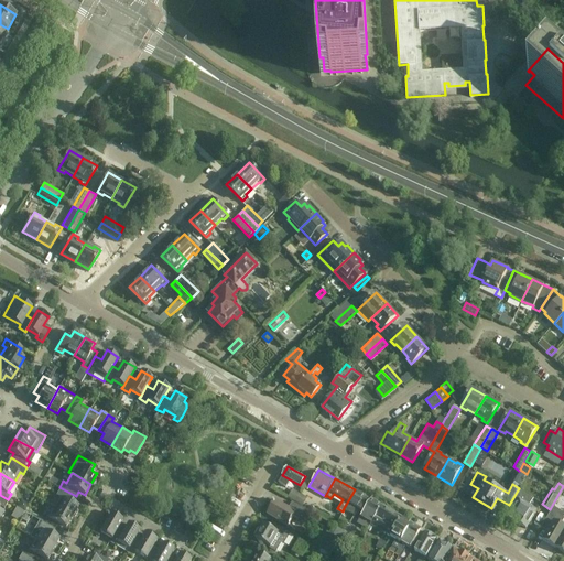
[(53,505),(72,516),(78,506),(73,503),(76,496),(60,487),(56,493),(60,495),(53,505)]
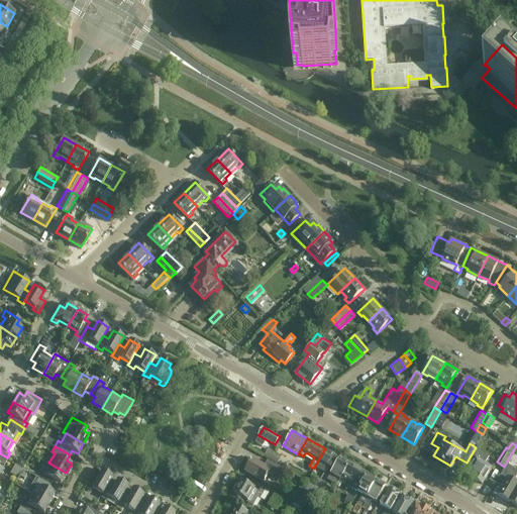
[(270,458),(275,450),(268,446),(264,454),(270,458)]
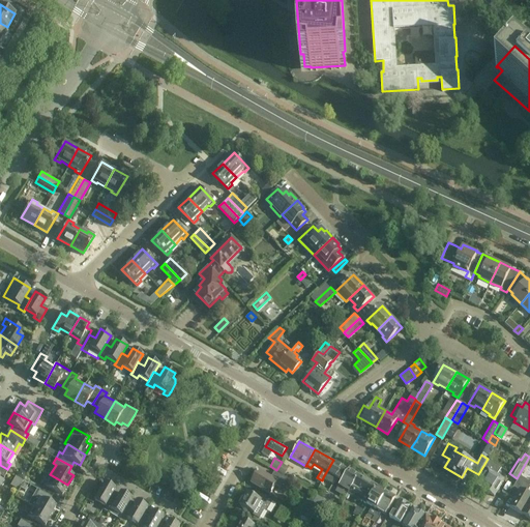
[(480,473),(483,474),(477,485),(494,495),(504,478),(497,473),(501,467),(489,459),(480,473)]
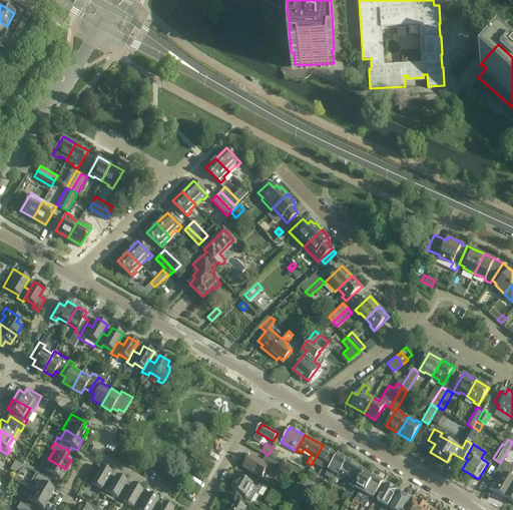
[(322,467),(325,463),(326,461),(327,461),(333,451),(323,445),(313,462),(322,467)]
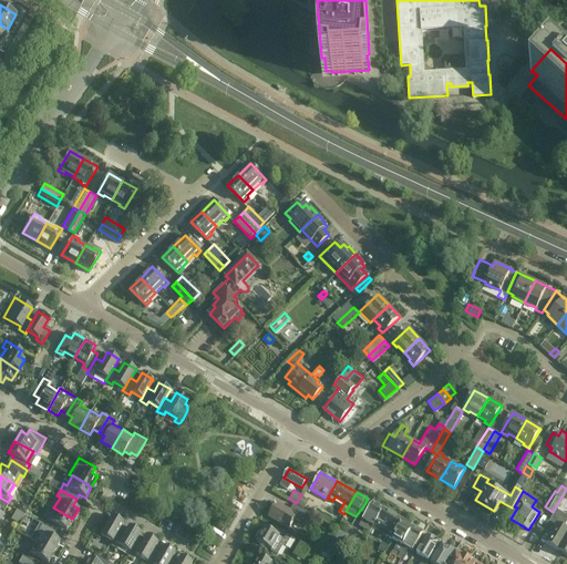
[(301,494),(296,503),(303,508),(309,499),(301,494)]
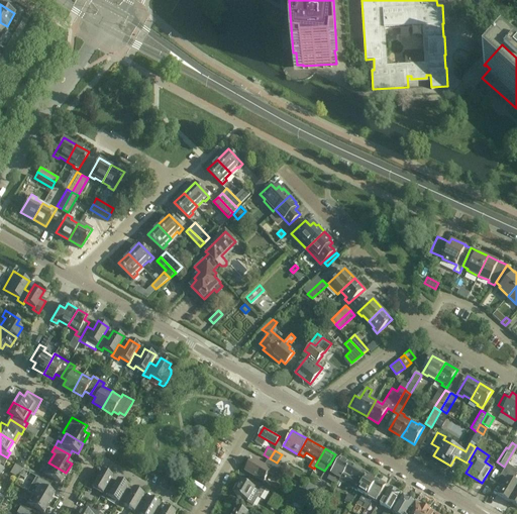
[(333,468),(330,473),(327,478),(337,483),(336,484),(337,485),(350,463),(335,454),(329,465),(333,468)]
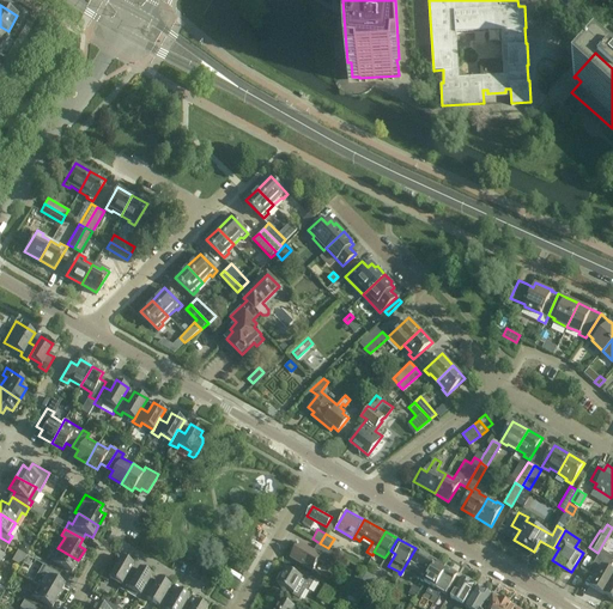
[(319,559),(323,561),(326,558),(331,560),(335,553),(317,543),(314,549),(299,541),(290,556),(313,570),(319,559)]
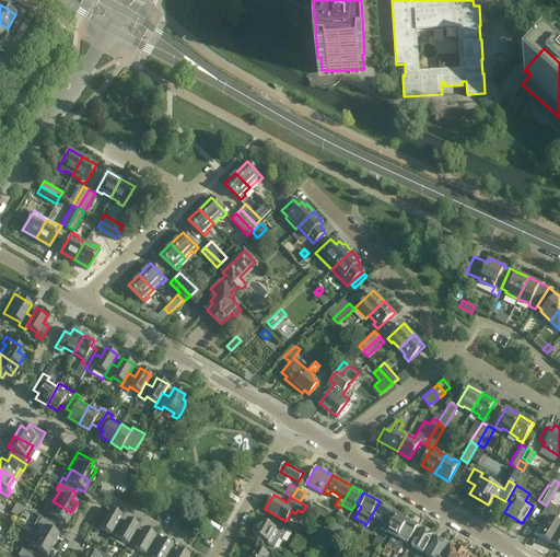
[(47,511),(44,510),(42,513),(41,515),(42,517),(46,519),(56,525),(59,520),(62,521),(65,523),(71,512),(53,501),(47,511)]
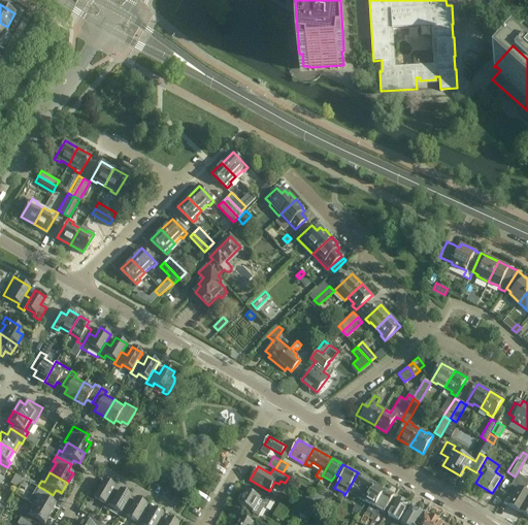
[(365,500),(375,484),(358,472),(344,495),(347,495),(349,491),(365,500)]
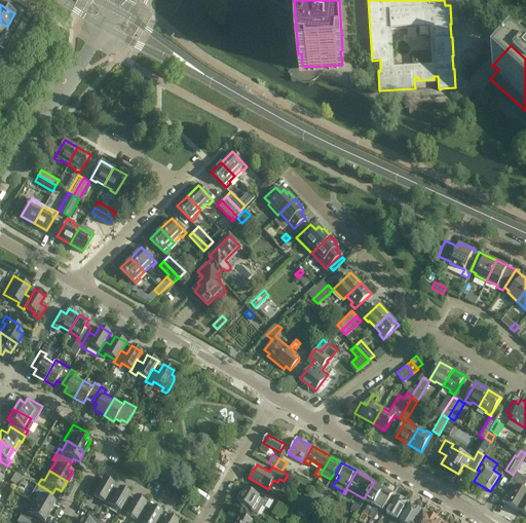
[(525,477),(516,471),(504,490),(511,494),(505,501),(519,510),(525,497),(525,490),(522,488),(525,481),(525,477)]
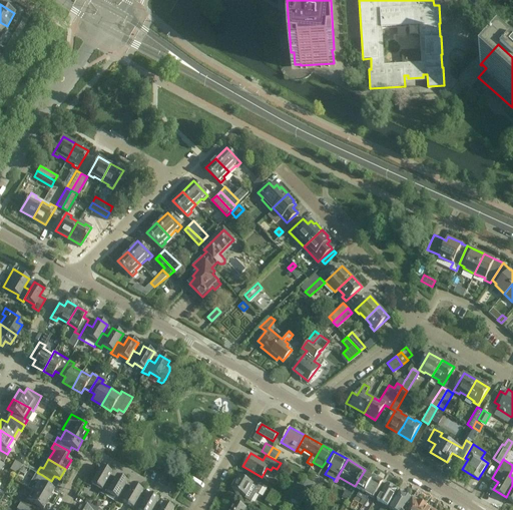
[(101,488),(106,479),(111,471),(101,465),(96,473),(90,470),(83,482),(89,485),(91,483),(100,488),(101,488)]
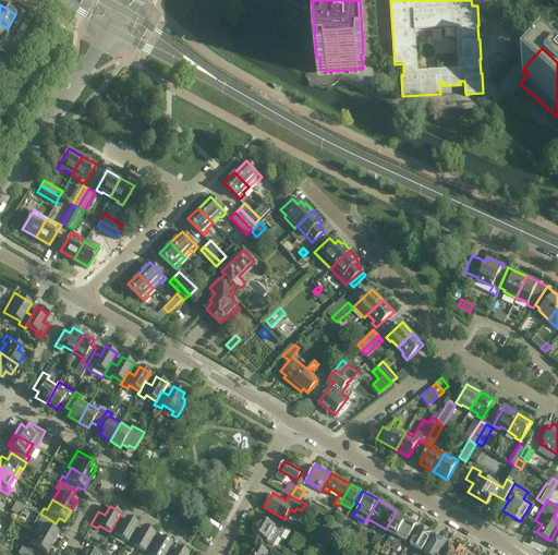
[(397,511),(386,529),(391,532),(386,543),(391,546),(398,537),(397,535),(399,531),(400,531),(402,528),(401,527),(408,517),(397,511)]
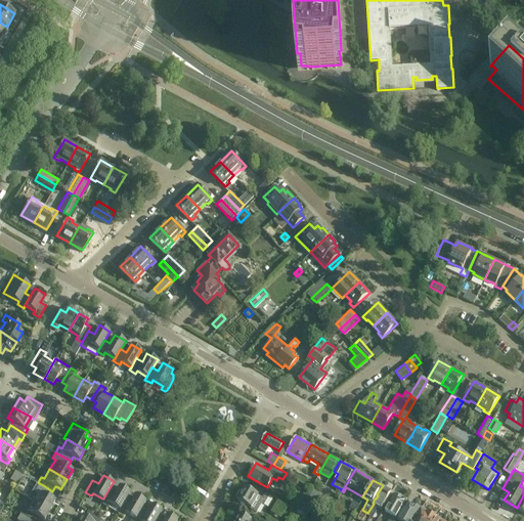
[(39,483),(36,488),(33,487),(28,496),(32,500),(49,510),(55,500),(52,497),(49,496),(52,491),(43,485),(39,483)]
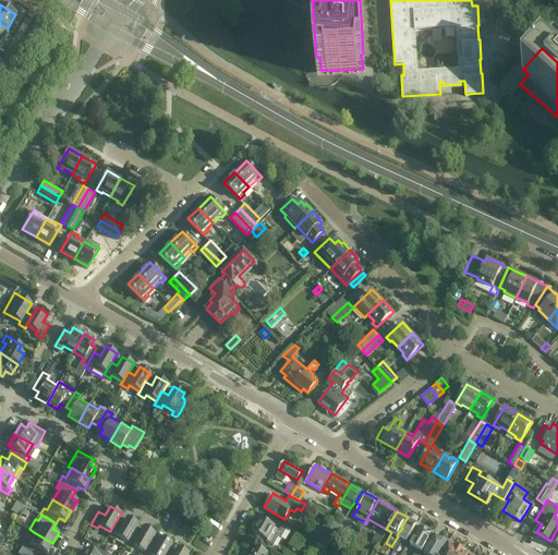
[(109,531),(108,534),(111,537),(112,537),(114,538),(124,544),(126,541),(133,532),(134,529),(138,522),(126,516),(123,522),(121,525),(116,521),(110,531),(109,531)]
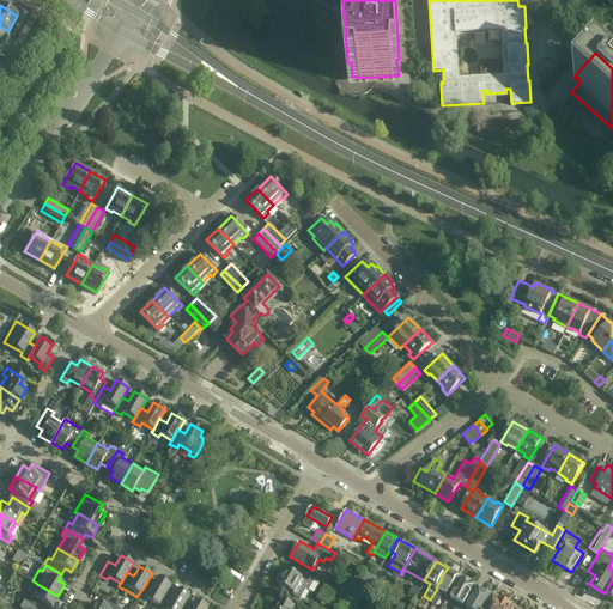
[(297,567),(293,573),(285,568),(278,583),(293,592),(292,594),(299,597),(305,588),(308,589),(315,577),(297,567)]
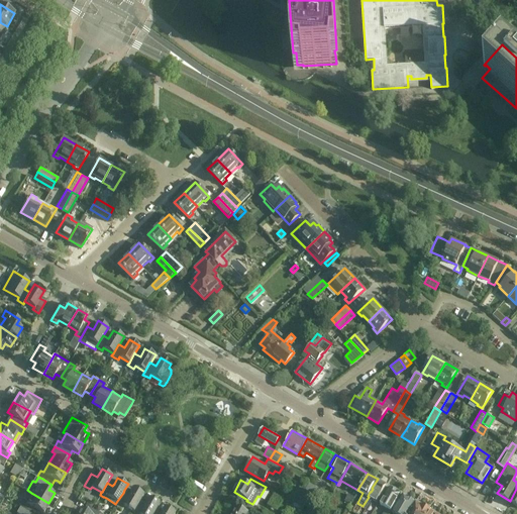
[(310,493),(305,490),(309,482),(306,479),(303,483),(301,488),(293,502),(302,507),(310,493)]
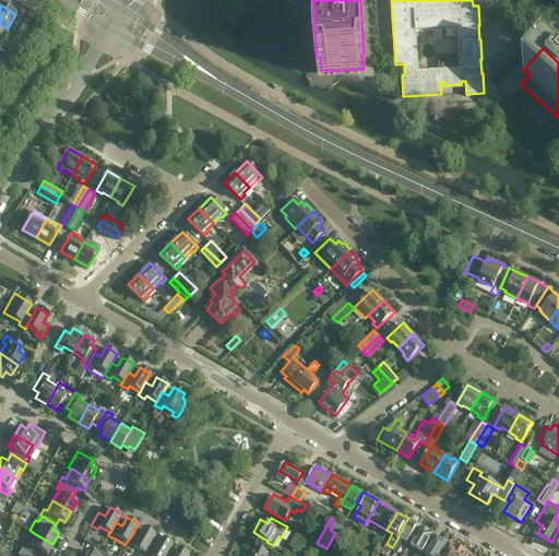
[(399,537),(392,547),(396,551),(400,545),(397,544),(401,537),(406,542),(417,523),(408,518),(402,528),(403,529),(401,532),(400,532),(397,536),(399,537)]
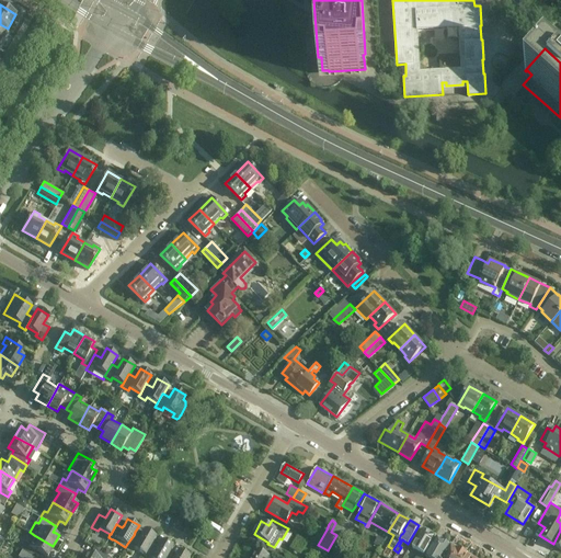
[(423,527),(412,546),(419,550),(414,557),(421,557),(424,553),(435,534),(423,527)]
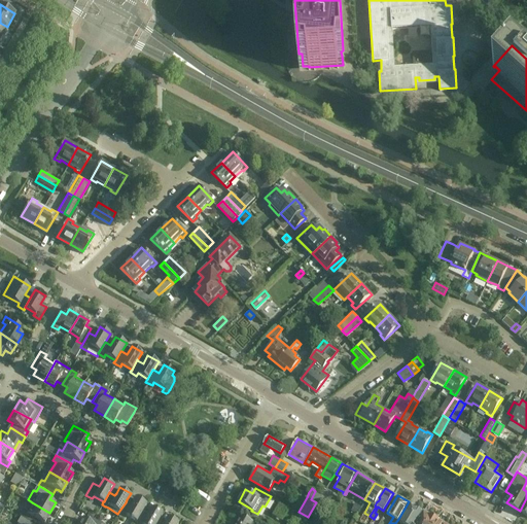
[(119,511),(117,514),(124,517),(126,515),(135,520),(136,521),(141,512),(146,502),(136,496),(131,505),(126,502),(119,511)]
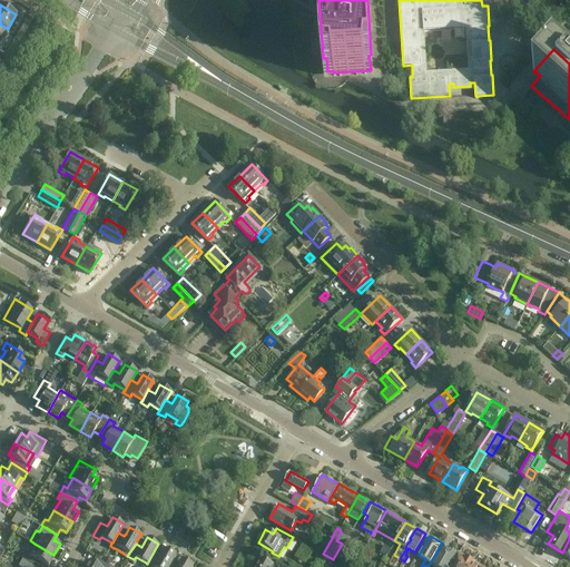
[(38,566),(41,561),(45,563),(47,565),(53,555),(35,544),(29,554),(26,551),(21,558),(37,566),(38,566)]
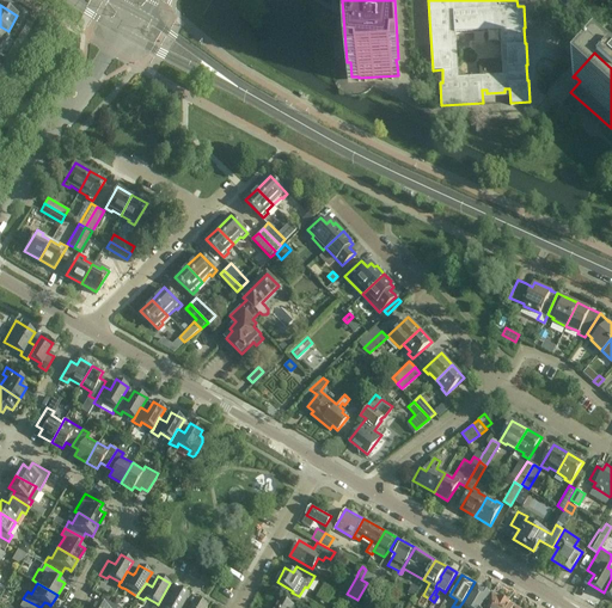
[(409,588),(408,591),(414,595),(416,591),(418,587),(412,583),(409,588)]
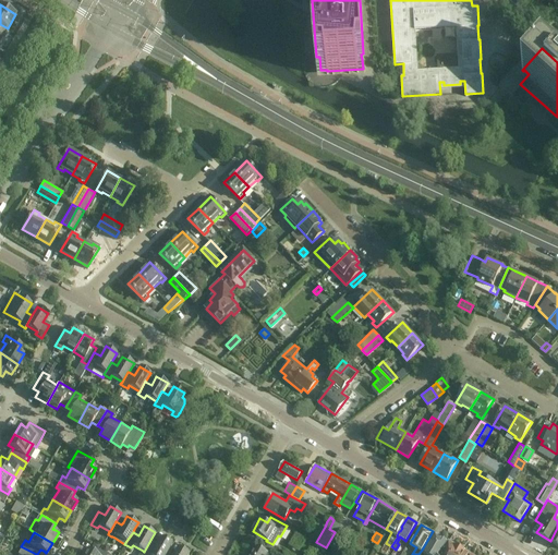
[(439,554),(448,541),(434,532),(423,553),(426,554),(439,554)]
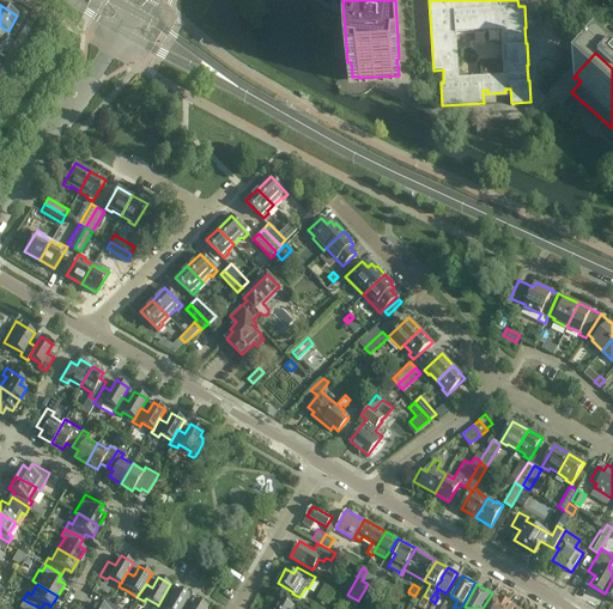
[(158,606),(157,604),(156,608),(157,608),(164,608),(165,608),(164,608),(180,608),(183,606),(189,596),(176,588),(170,598),(164,595),(158,606)]
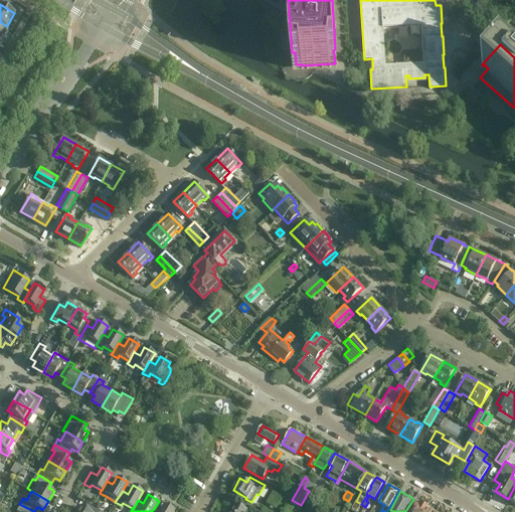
[(413,499),(405,511),(415,511),(420,503),(413,499)]
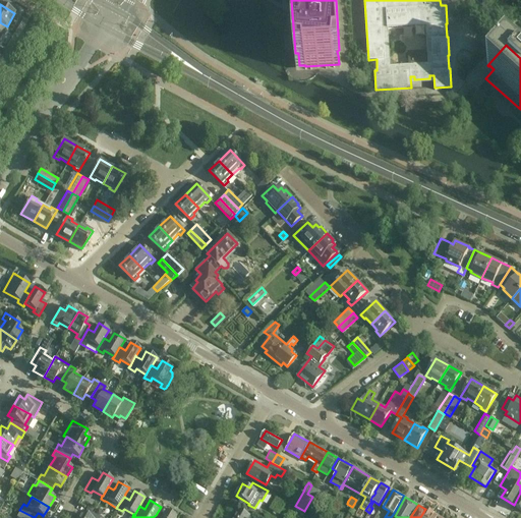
[(295,506),(292,511),(301,516),(304,511),(295,506)]
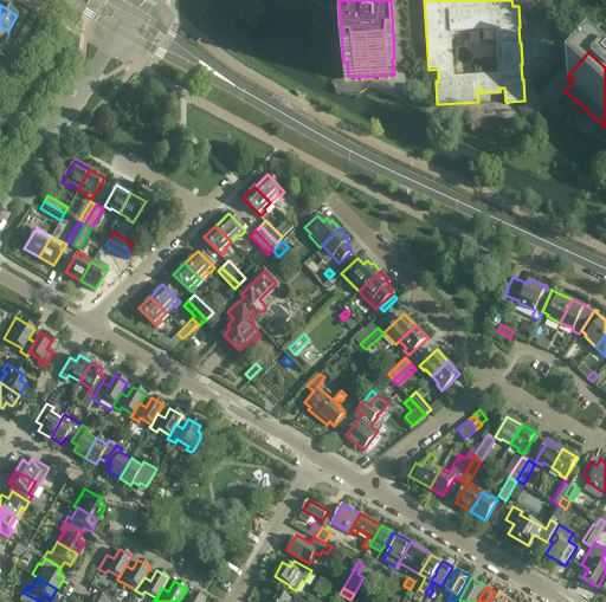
[(178,601),(202,601),(205,600),(193,591),(187,601),(181,599),(178,601)]
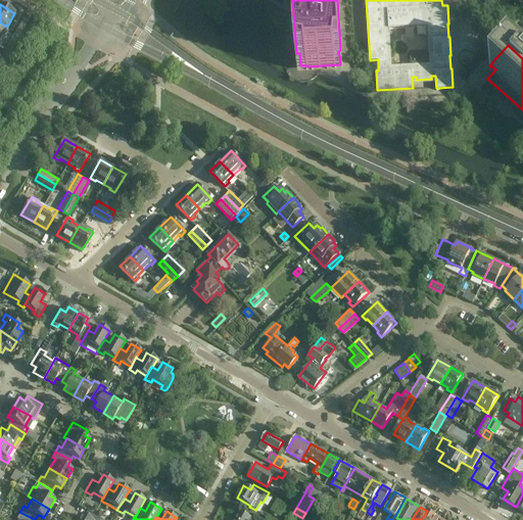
[(255,519),(251,517),(240,511),(234,519),(255,519)]
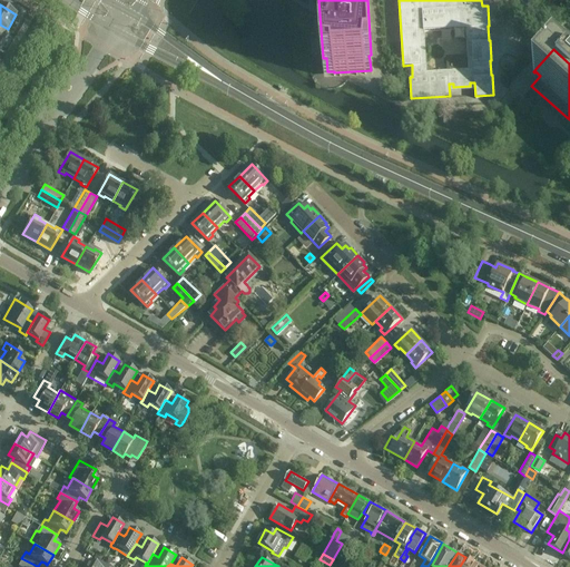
[(469,566),(473,561),(465,557),(460,566),(469,566)]
